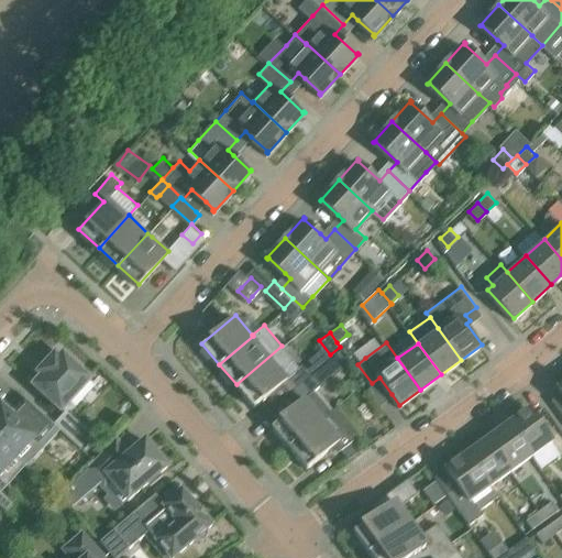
[(282,346),(237,384),(254,405),(283,381),(291,391),(311,373),(302,363),(299,367),(282,346)]
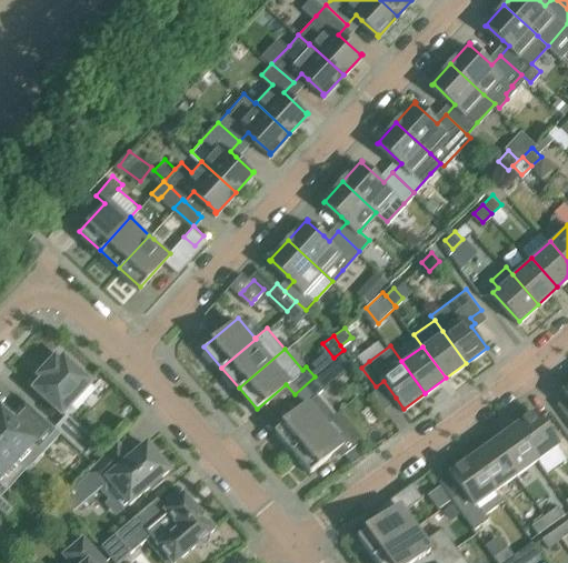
[(92,379),(81,370),(82,365),(75,359),(71,360),(63,353),(60,357),(56,353),(38,372),(42,376),(35,384),(62,411),(92,379)]
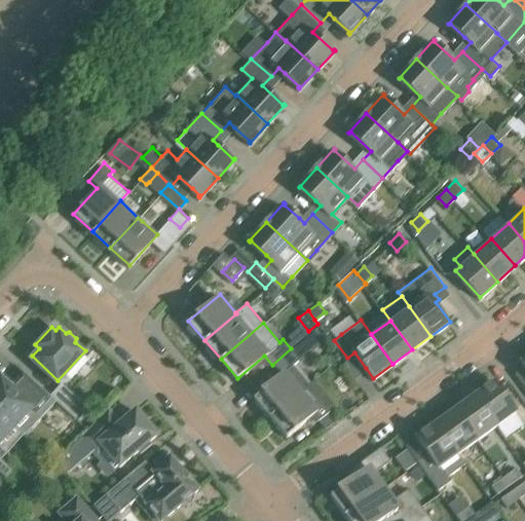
[(291,348),(272,365),(280,374),(254,397),(270,415),(310,381),(294,362),(298,358),(291,348)]
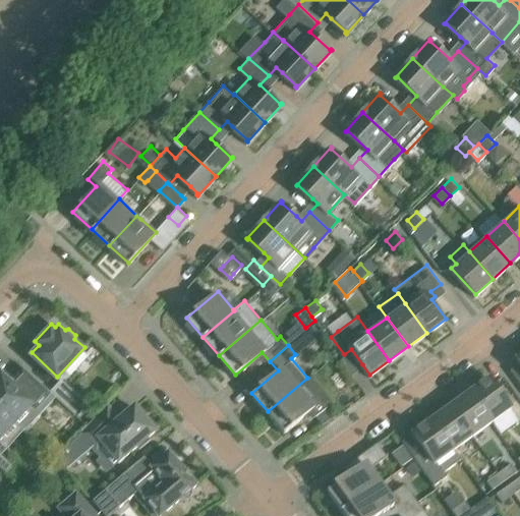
[(0,404),(15,418),(31,401),(37,407),(52,390),(51,389),(26,366),(12,383),(1,371),(0,373),(0,404)]
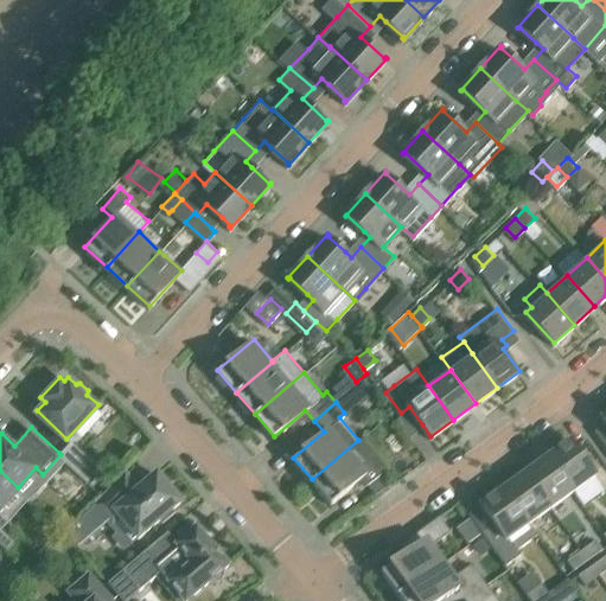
[(362,436),(358,440),(312,479),(331,502),(362,475),(368,483),(381,474),(367,458),(374,451),(362,436)]
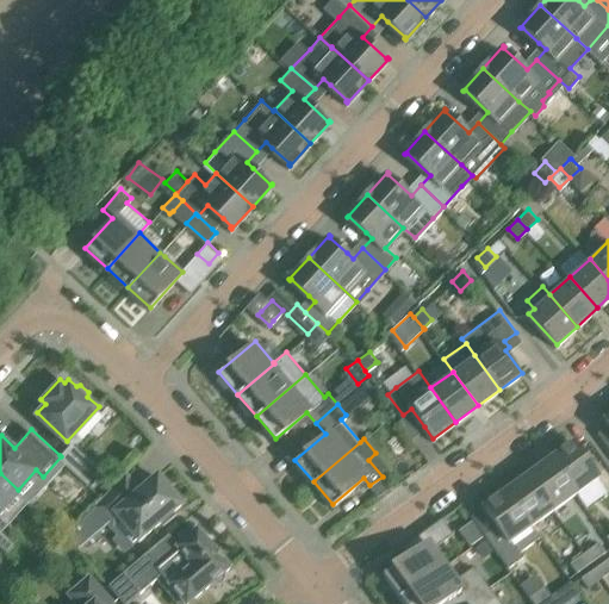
[(550,456),(551,458),(551,456),(576,491),(598,474),(573,440),(550,456)]
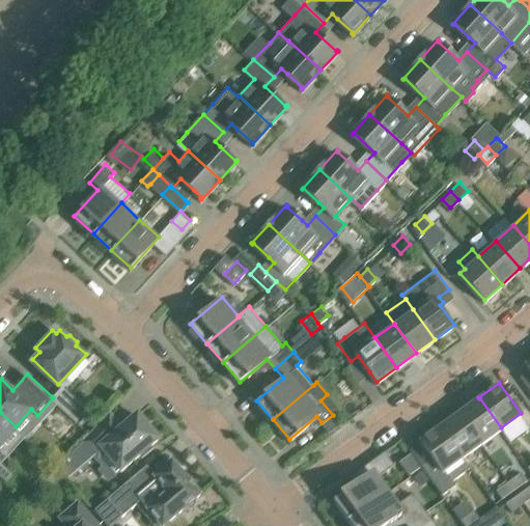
[(86,407),(62,386),(52,396),(76,418),(86,407)]
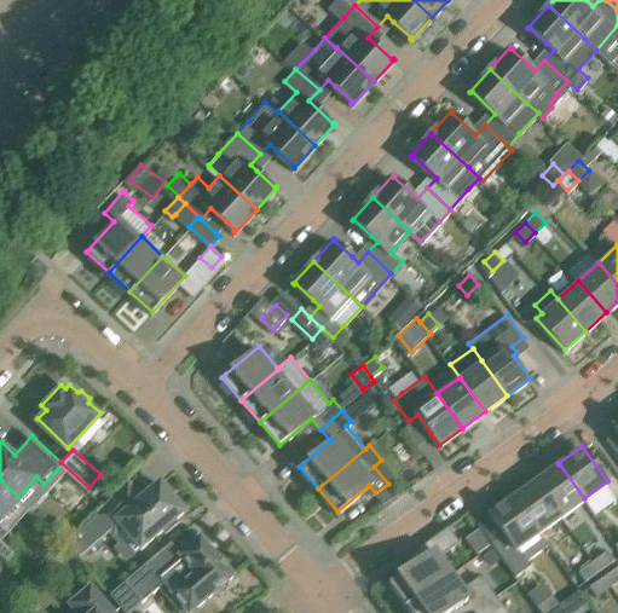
[(559,463),(559,464),(537,480),(562,515),(584,498),(559,463)]
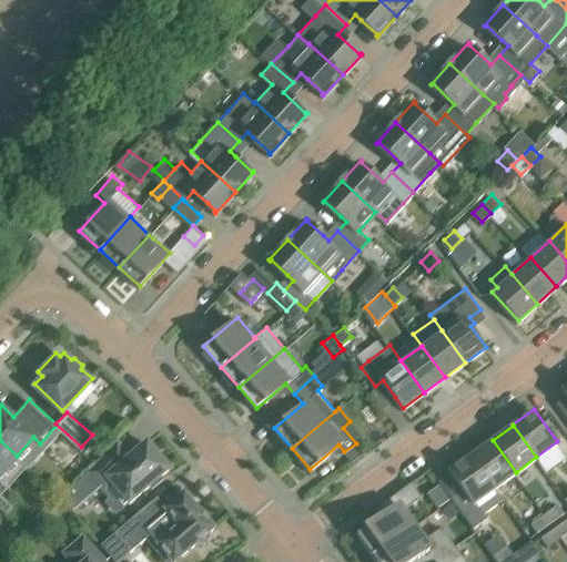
[(120,439),(119,438),(89,469),(100,481),(108,474),(129,500),(151,482),(153,484),(164,476),(162,472),(170,466),(166,462),(170,460),(160,449),(158,451),(148,439),(131,453),(119,440),(120,439)]
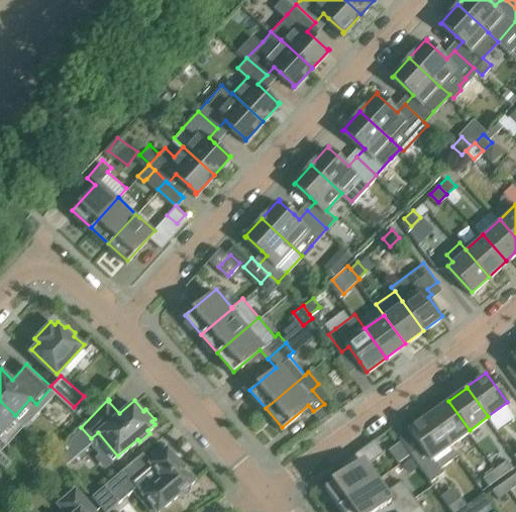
[(0,401),(0,443),(8,435),(2,429),(14,416),(24,424),(24,423),(15,415),(0,401)]
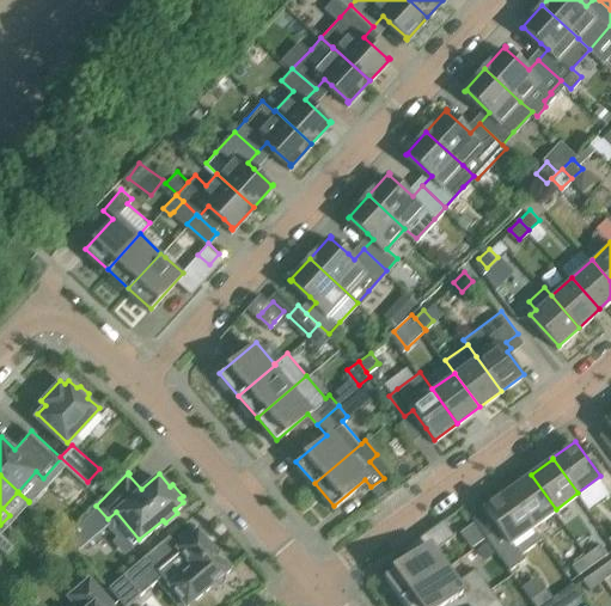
[(533,525),(556,509),(531,475),(509,490),(508,490),(533,525)]
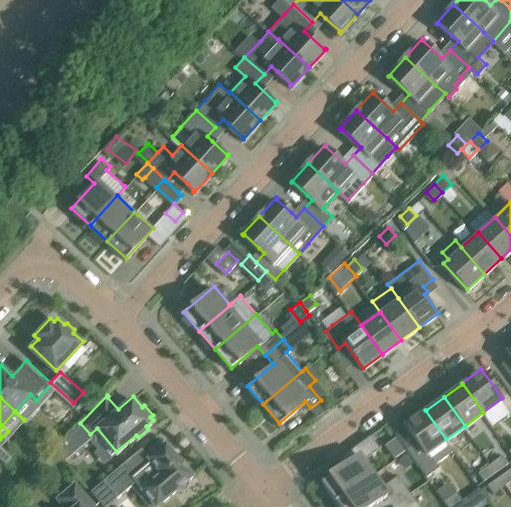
[(446,439),(425,410),(426,410),(425,409),(405,423),(418,440),(408,448),(427,474),(439,465),(437,463),(454,450),(446,439)]
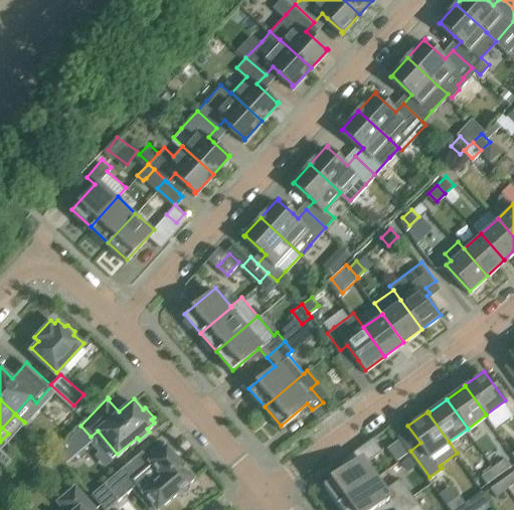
[(382,449),(373,436),(344,457),(350,465),(326,482),(325,481),(324,482),(339,502),(375,476),(365,461),(382,449)]
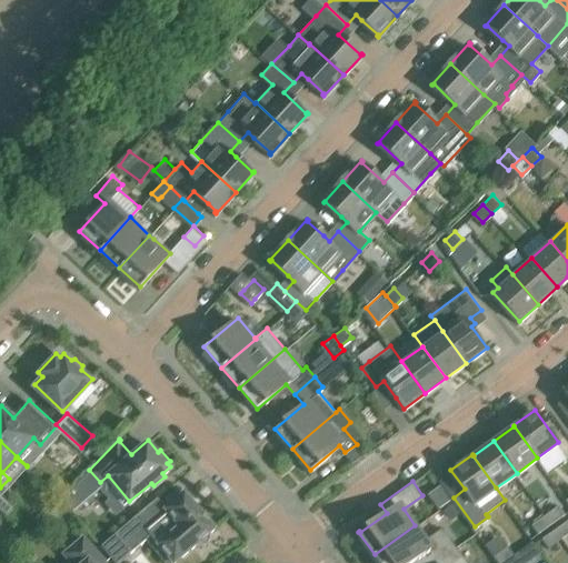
[(158,494),(116,531),(131,550),(151,532),(159,541),(158,542),(175,561),(196,542),(202,543),(208,541),(211,536),(211,529),(215,525),(185,491),(167,505),(158,494)]
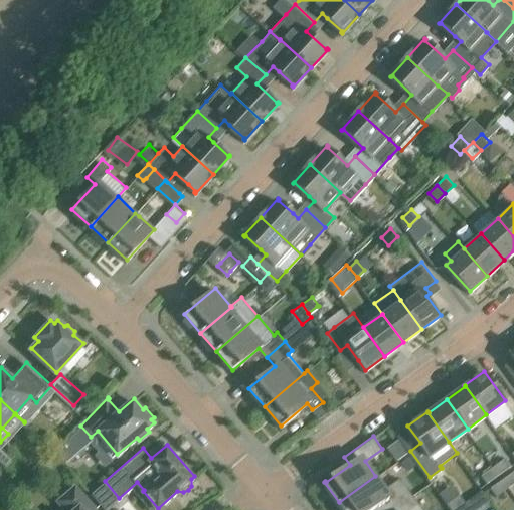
[(1,447),(0,448),(0,458),(7,465),(13,458),(1,447)]
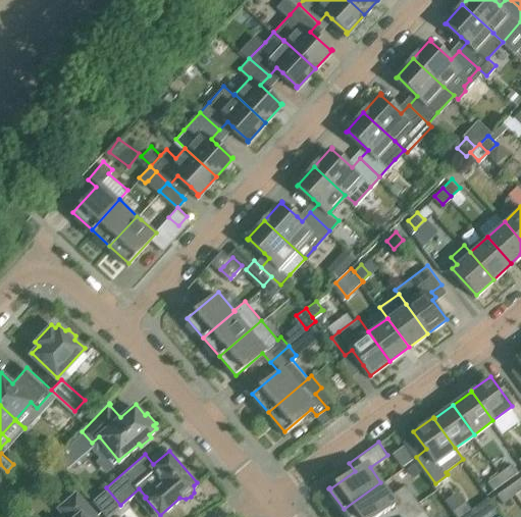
[(500,470),(506,478),(518,469),(513,461),(500,470)]
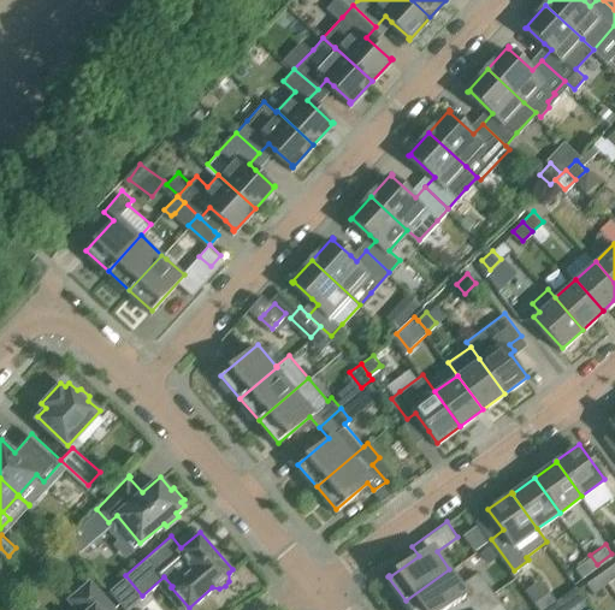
[(597,564),(590,555),(575,566),(583,575),(597,564)]
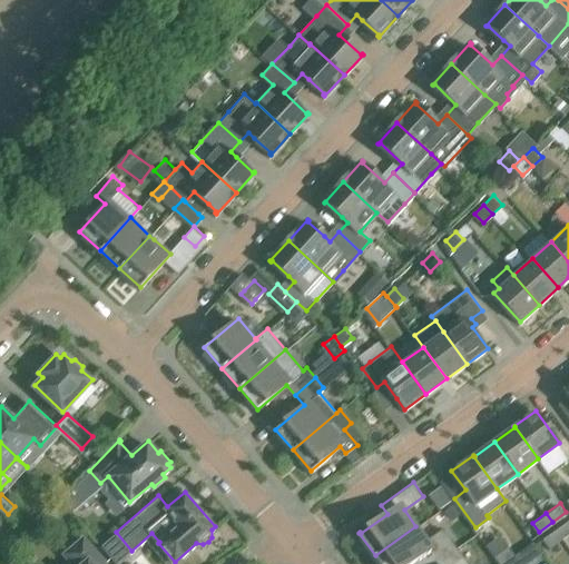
[(568,518),(557,527),(562,536),(568,532),(568,518)]
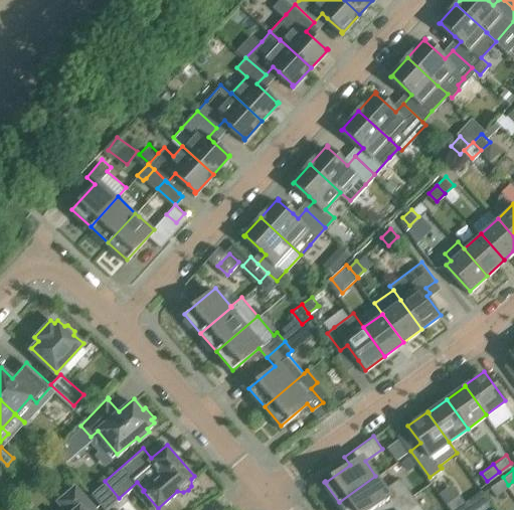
[(19,487),(24,481),(15,473),(10,479),(19,487)]
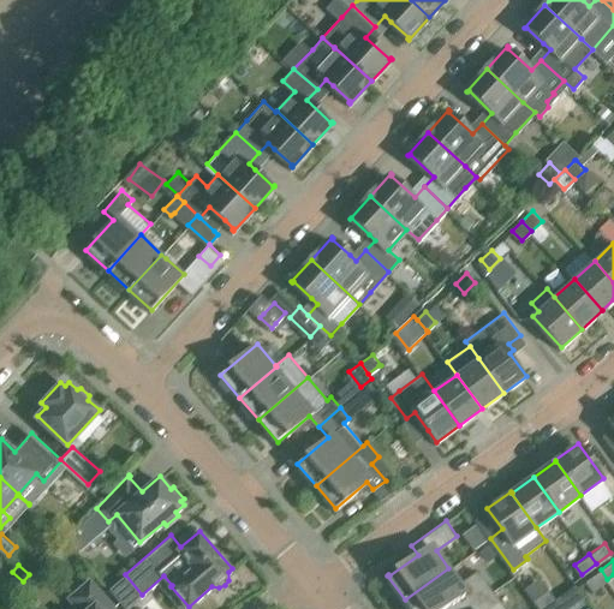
[(465,608),(494,589),(478,568),(459,581),(448,568),(405,599),(411,608),(440,608),(452,602),(457,608),(465,608)]
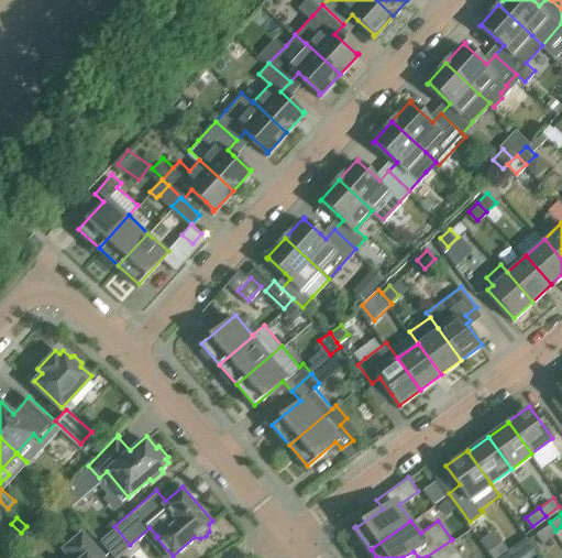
[(555,531),(550,522),(537,532),(542,540),(555,531)]
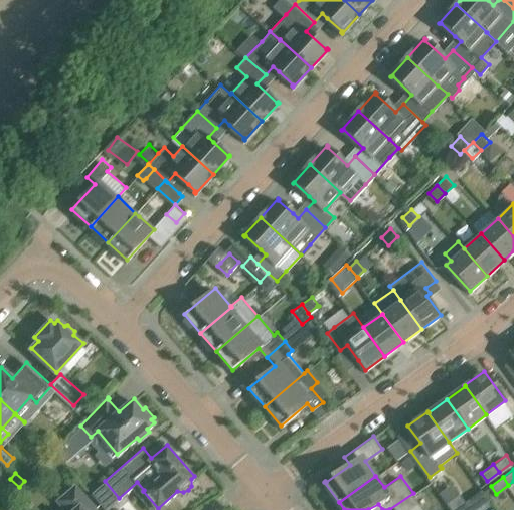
[(94,509),(98,507),(76,483),(58,498),(67,509),(94,509)]
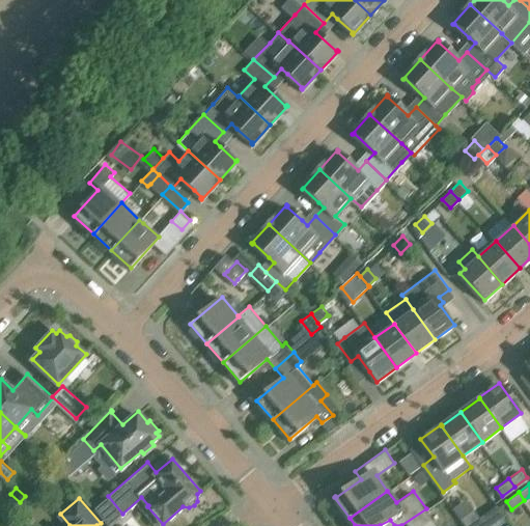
[(474,507),(461,517),(467,525),(479,516),(474,507)]
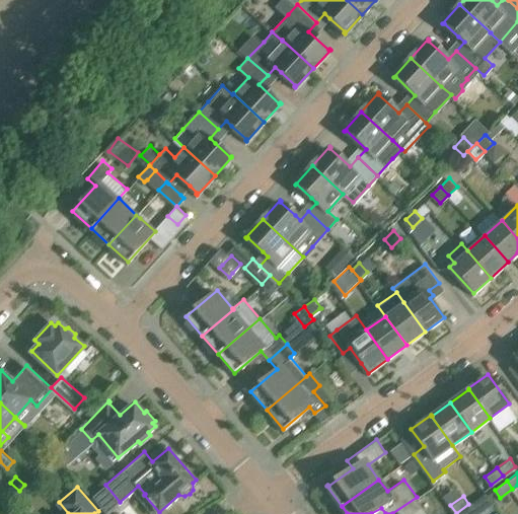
[(428,513),(417,497),(392,513),(428,513)]
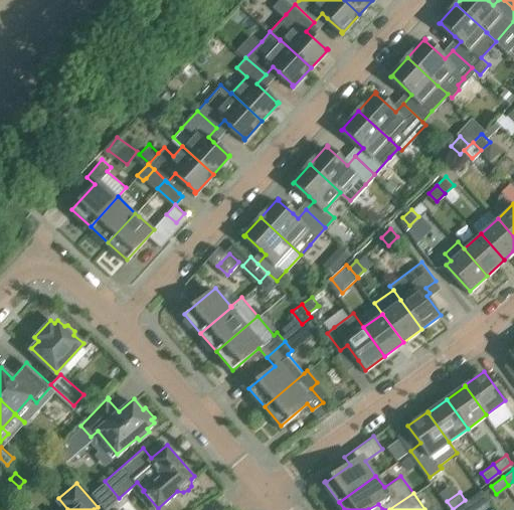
[(472,509),(465,500),(453,509),(472,509)]
